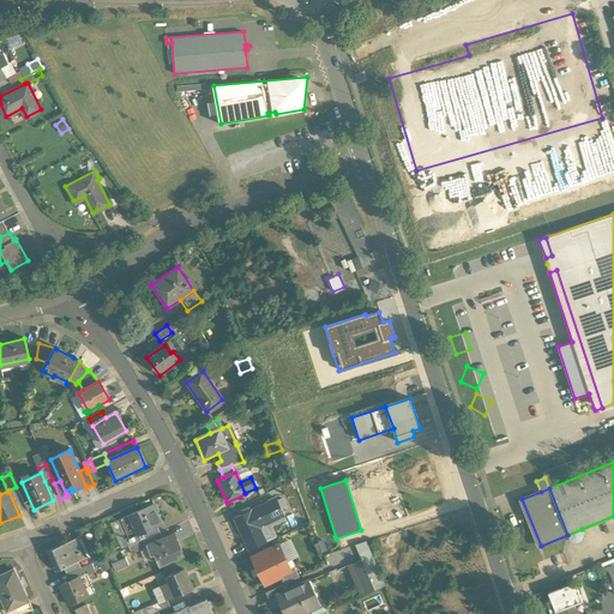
[(266,543),(257,524),(282,512),(276,499),(233,519),(248,552),(266,543)]
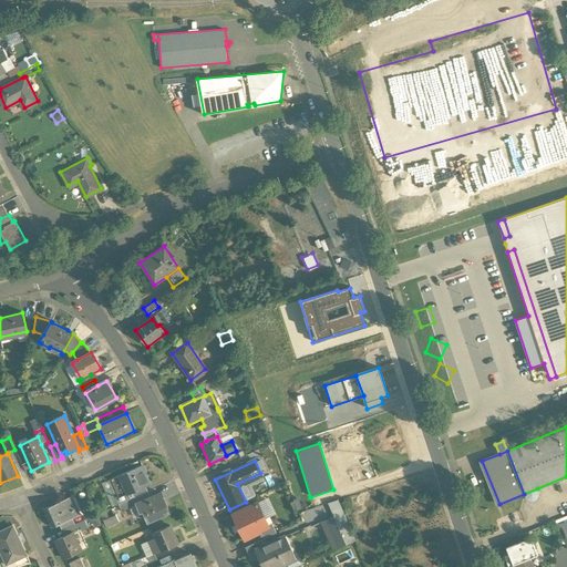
[(142,467),(116,478),(121,488),(124,487),(127,495),(133,493),(145,487),(148,485),(145,477),(146,477),(142,467)]
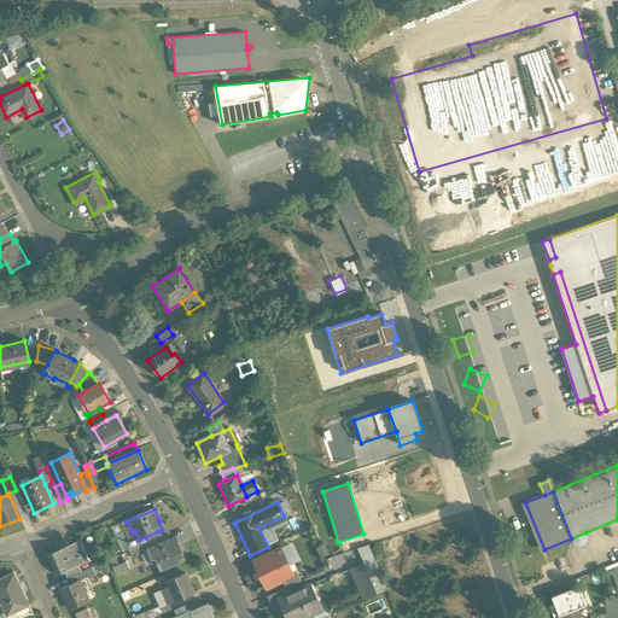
[(132,532),(127,522),(118,525),(127,542),(126,543),(127,543),(130,551),(146,544),(147,543),(145,537),(139,540),(135,531),(132,532)]
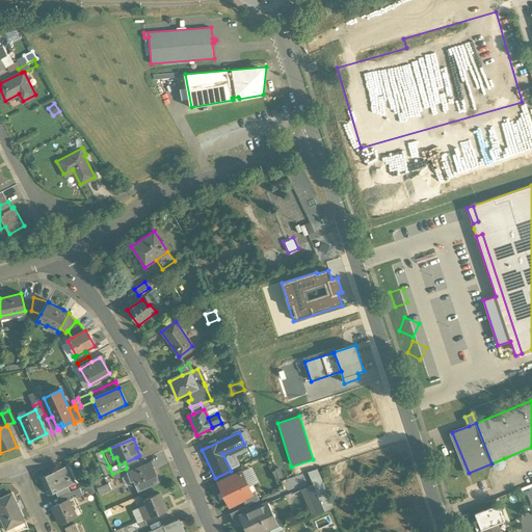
[(136,457),(125,462),(127,468),(138,462),(136,457)]
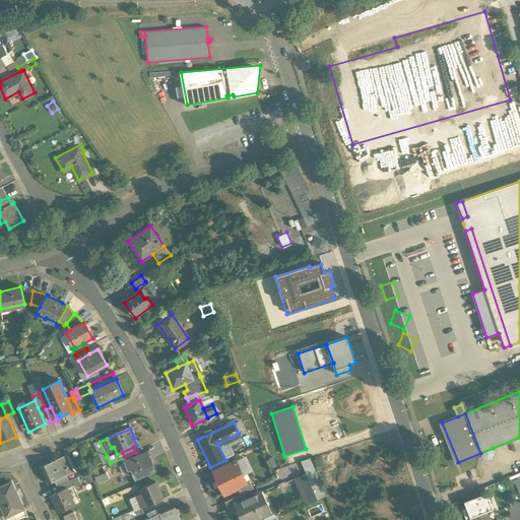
[(493,448),(480,453),(482,458),(488,460),(493,458),(495,453),(493,448)]
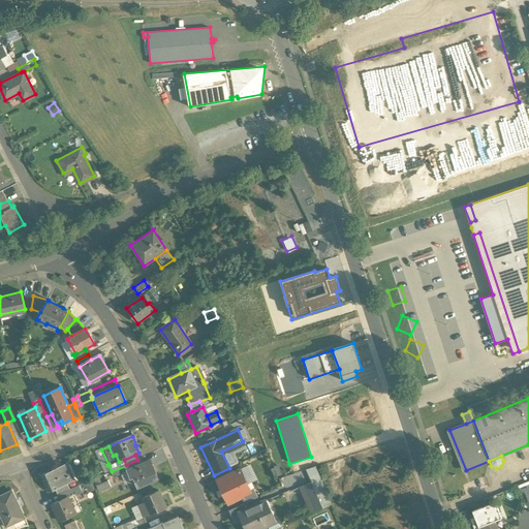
[(126,465),(125,466),(128,471),(141,466),(137,460),(126,465)]
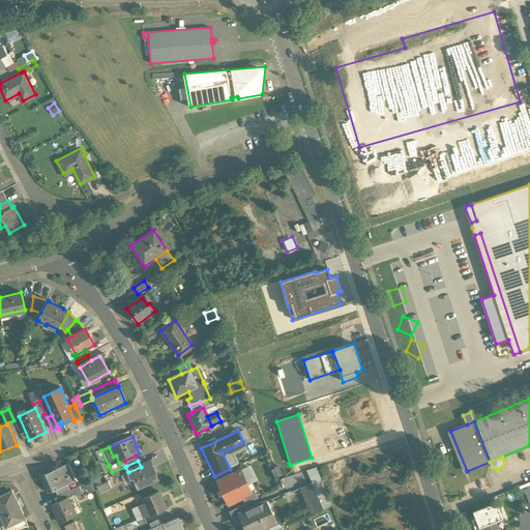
[(141,467),(128,472),(128,473),(131,479),(133,478),(138,489),(158,479),(153,469),(152,470),(150,463),(141,467)]
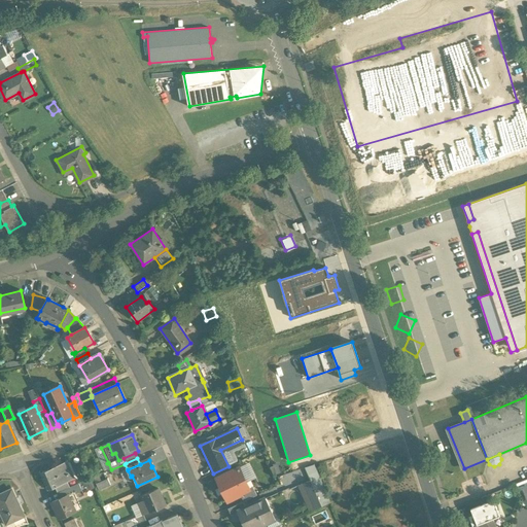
[(66,463),(40,475),(47,491),(55,488),(66,483),(68,482),(69,480),(67,476),(70,473),(66,463)]
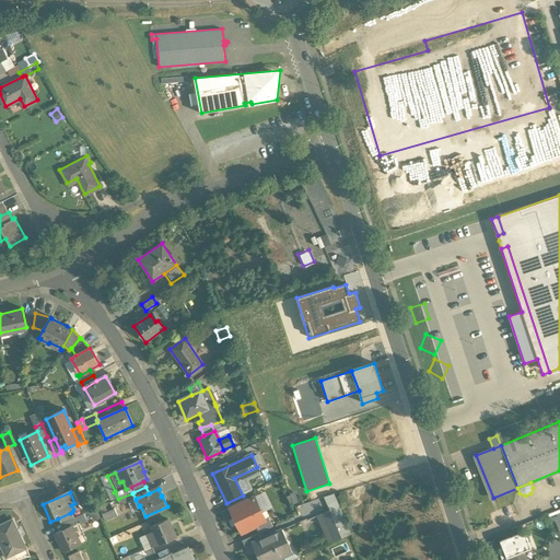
[(118,499),(117,500),(119,506),(136,500),(136,499),(132,493),(118,499)]
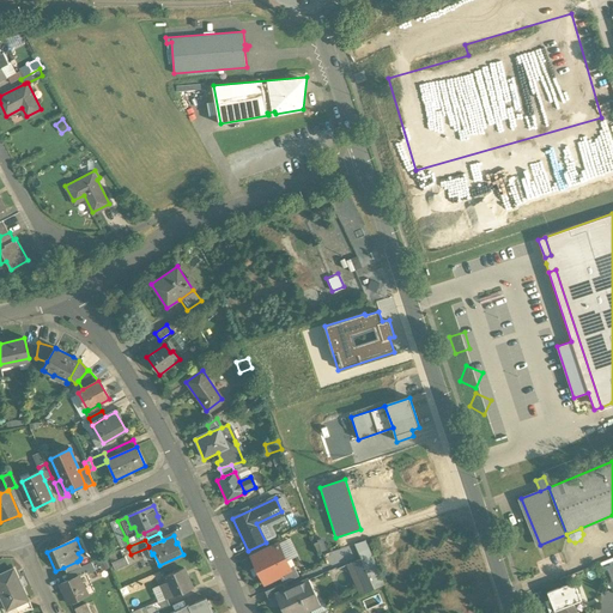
[(248,551),(250,558),(274,546),(271,540),(266,542),(248,551)]
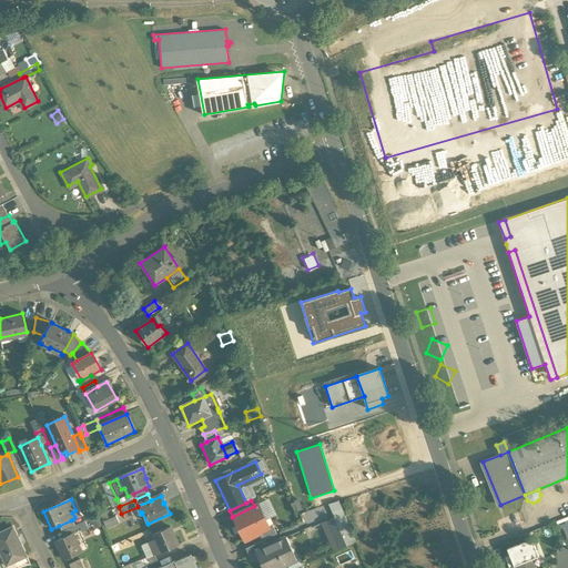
[(279,525),(266,500),(256,505),(267,527),(272,526),(273,528),(279,525)]
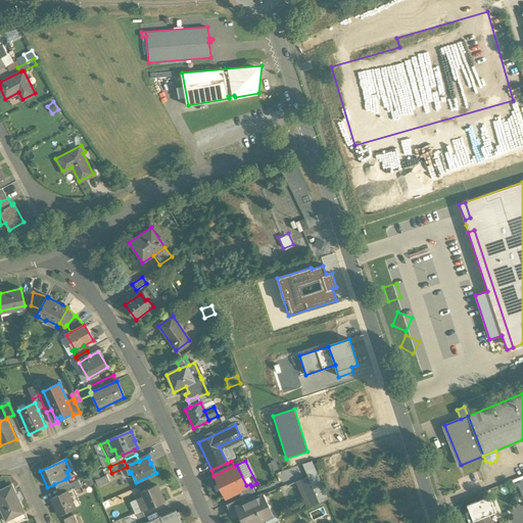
[(327,498),(311,462),(301,465),(306,477),(295,482),(306,508),(327,498)]
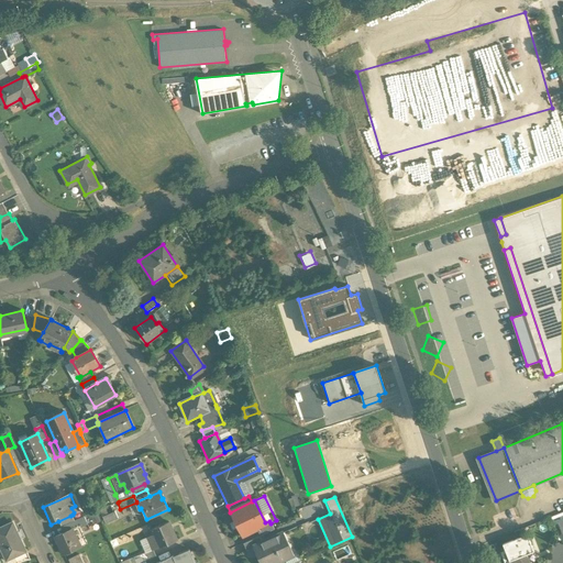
[(265,522),(254,500),(252,501),(230,512),(242,537),(256,530),(266,525),(265,522)]
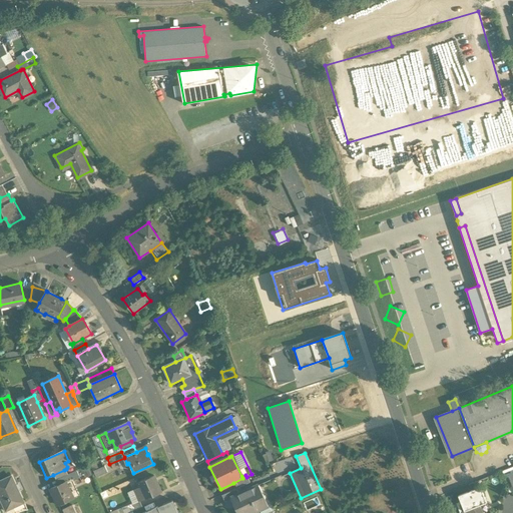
[(100,460),(90,464),(92,470),(102,466),(100,460)]
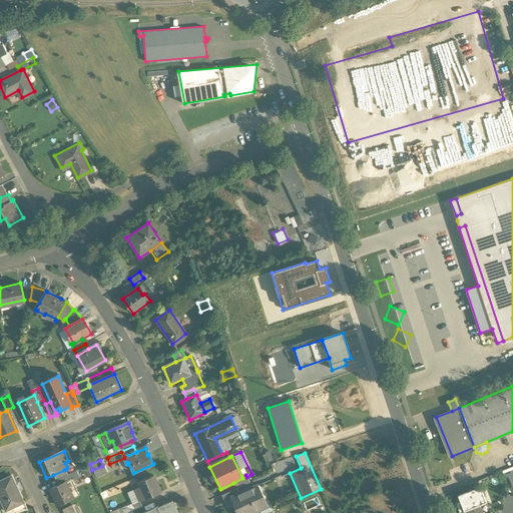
[(104,467),(93,472),(96,478),(107,474),(104,467)]
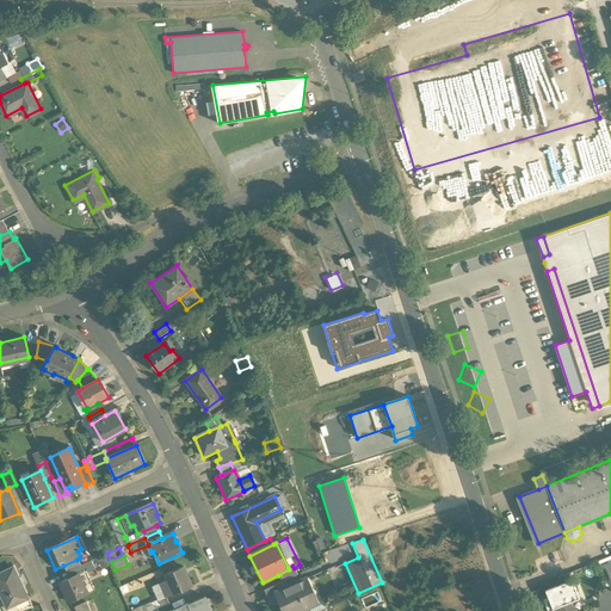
[(76,560),(63,566),(67,572),(80,567),(76,560)]
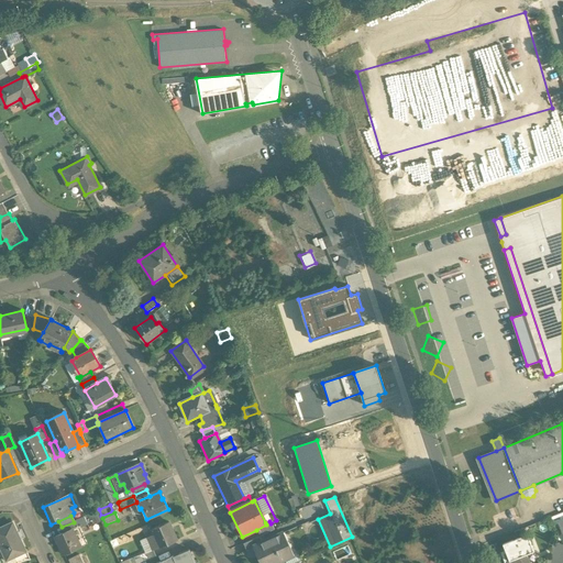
[(62,527),(59,528),(63,534),(73,530),(76,528),(74,521),(74,522),(62,527)]
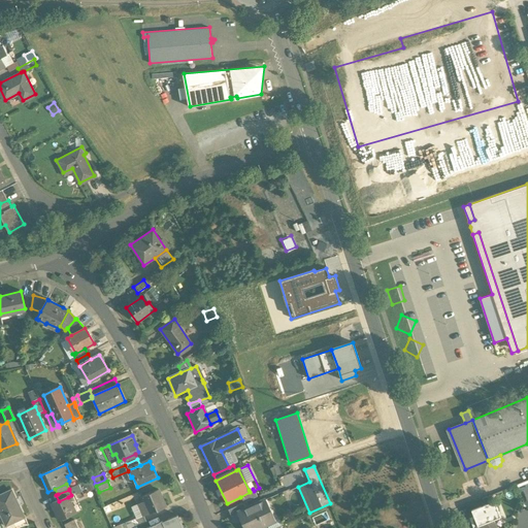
[(250,492),(240,497),(243,502),(257,497),(254,491),(253,489),(249,490),(250,492)]
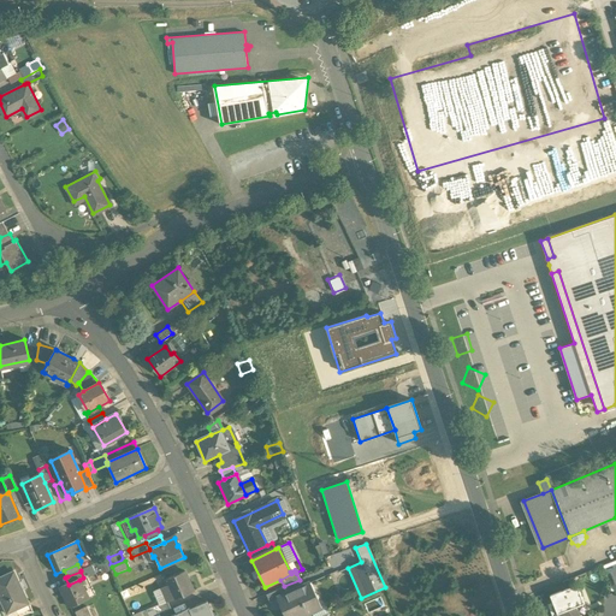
[(13,573),(0,578),(0,600),(6,615),(22,608),(28,604),(13,573)]
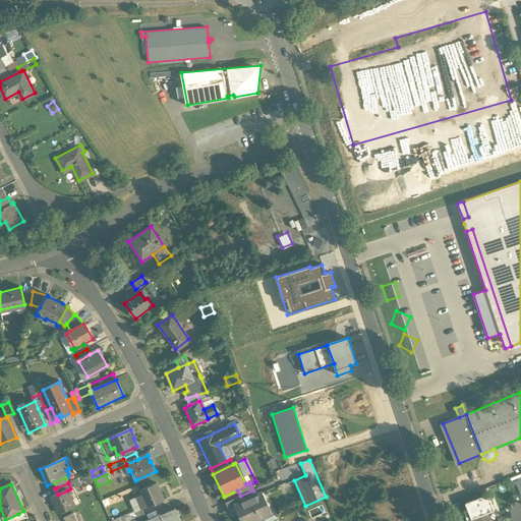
[(157,484),(140,491),(142,497),(141,497),(147,508),(153,505),(154,506),(164,501),(157,484)]
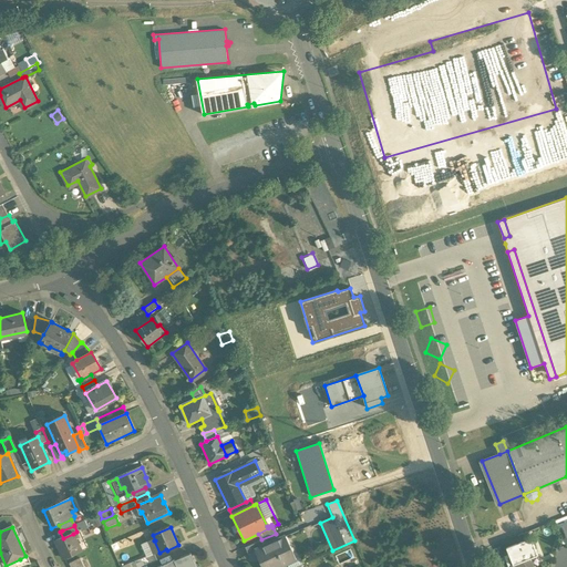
[(63,538),(54,542),(62,559),(81,552),(73,534),(63,538)]
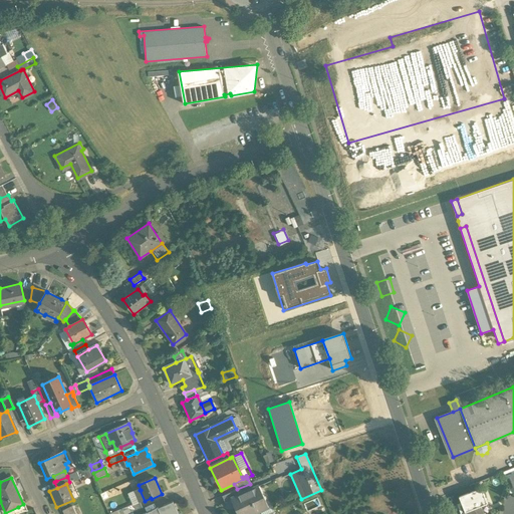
[(256,487),(239,495),(237,490),(233,491),(236,498),(243,513),(252,513),(263,509),(257,497),(260,495),(256,487)]
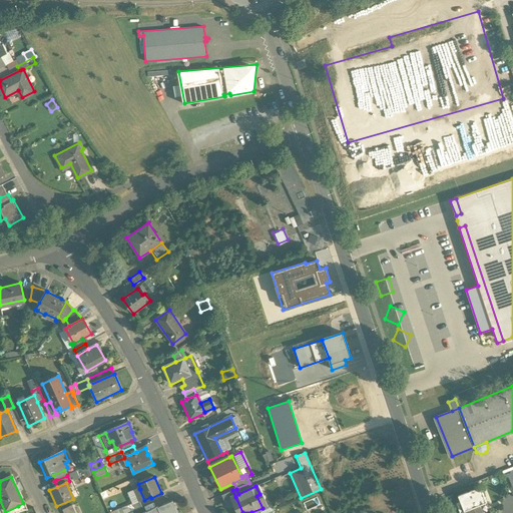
[(480,486),(458,495),(463,507),(459,509),(460,512),(482,512),(479,505),(486,502),(480,486)]
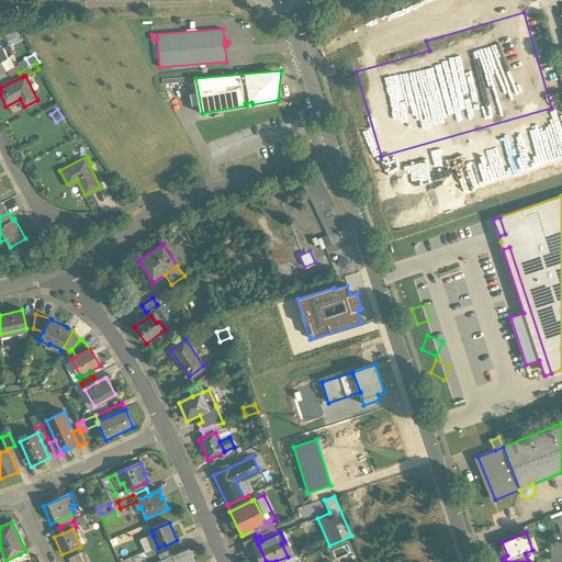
[(255,537),(243,542),(246,550),(258,544),(255,537)]
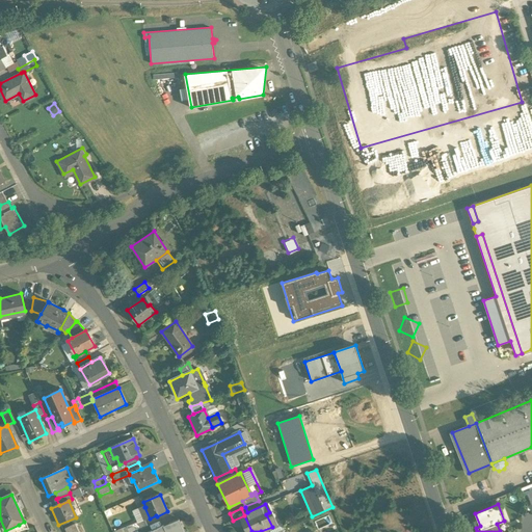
[(183,531),(178,520),(151,531),(183,531)]
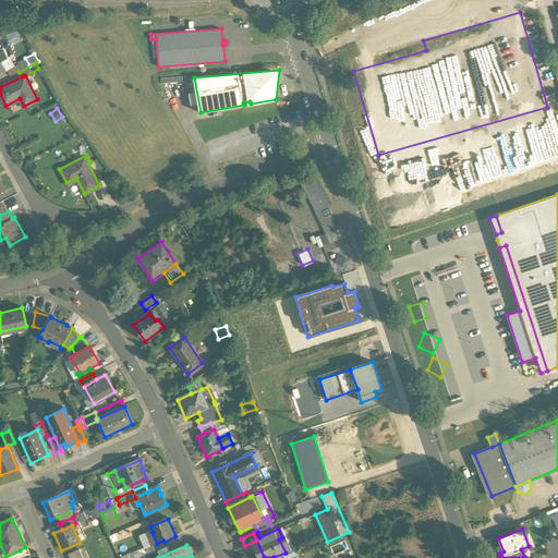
[(150,546),(140,550),(143,557),(144,557),(154,553),(150,546)]
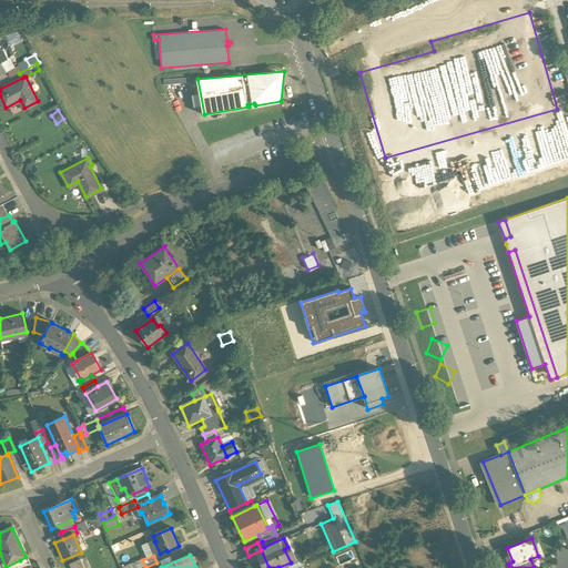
[(90,567),(85,557),(80,560),(83,567),(90,567)]
